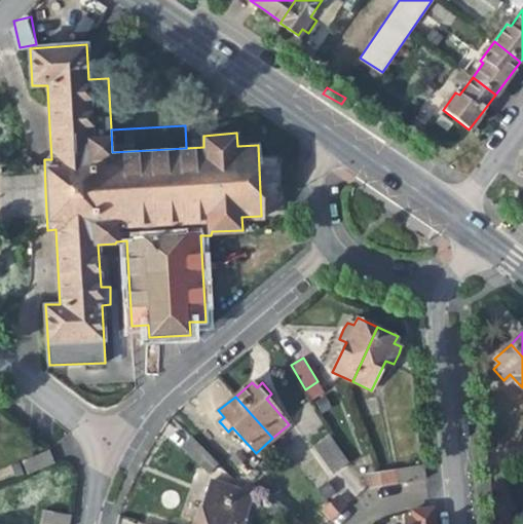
[(192,437),(182,447),(202,468),(213,458),(192,437)]
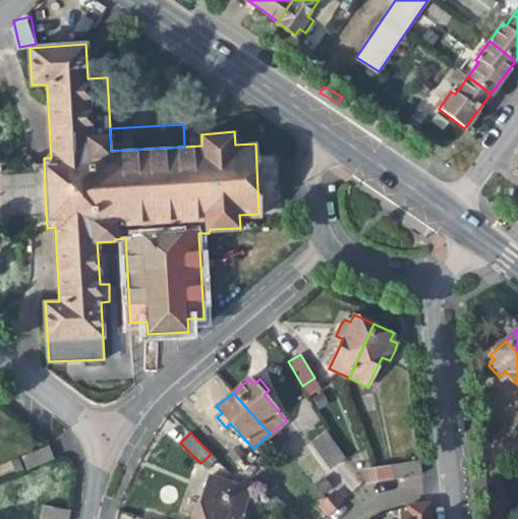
[(352,465),(336,439),(321,449),(337,474),(352,465)]
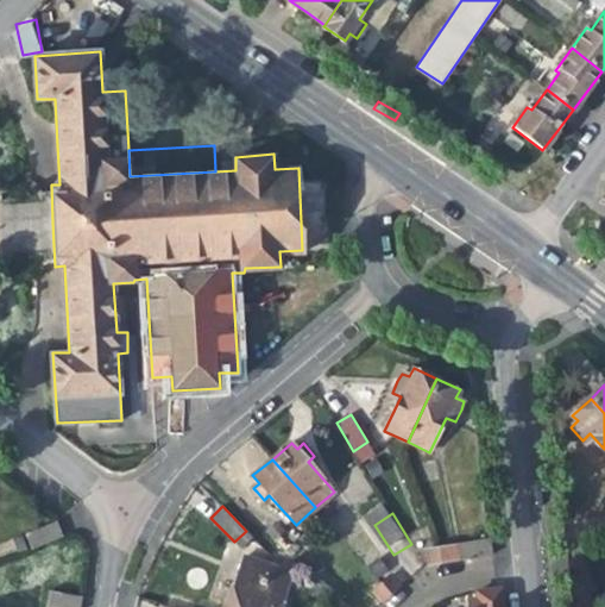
[(31,549),(62,537),(56,521),(26,534),(31,549)]
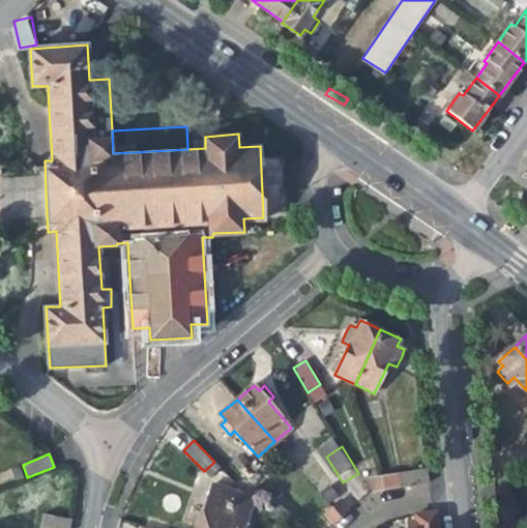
[(400,472),(402,486),(429,481),(428,468),(400,472)]
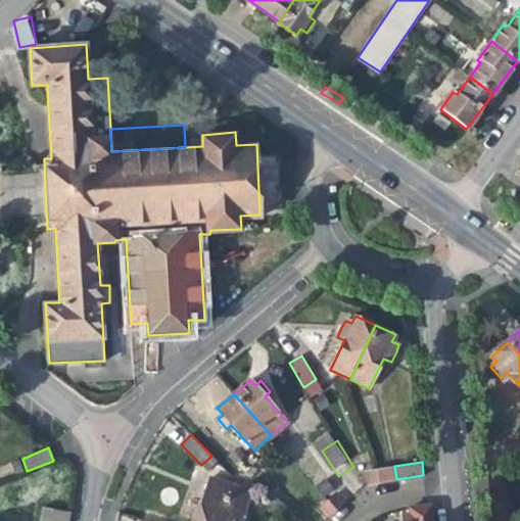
[(394,466),(388,467),(389,480),(396,479),(394,466)]
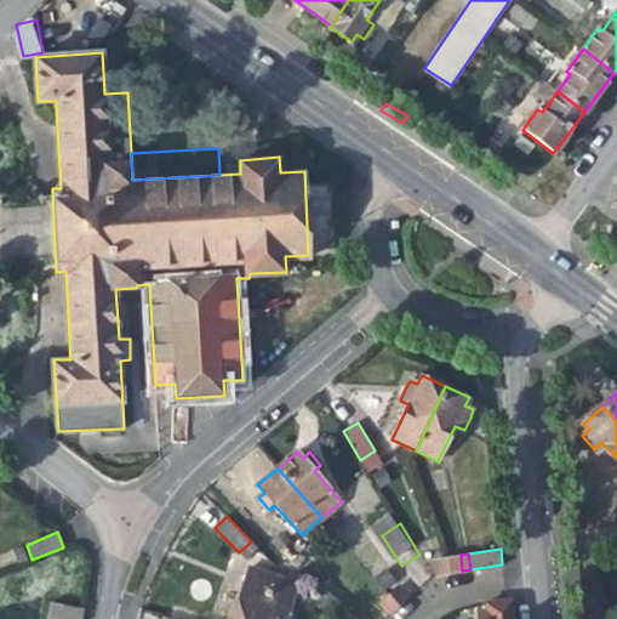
[(462,571),(461,555),(447,556),(450,572),(462,571)]
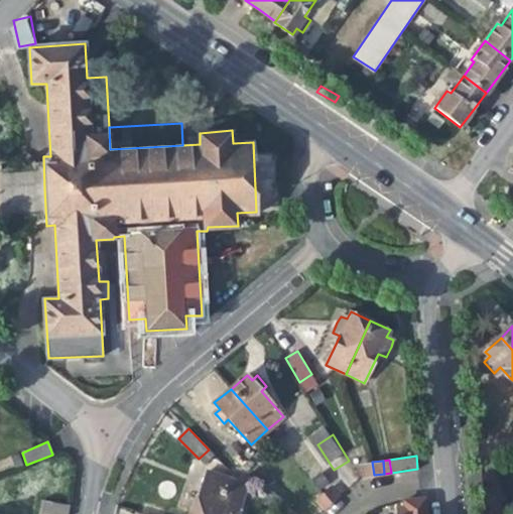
[(365,477),(374,475),(372,462),(363,464),(365,477)]
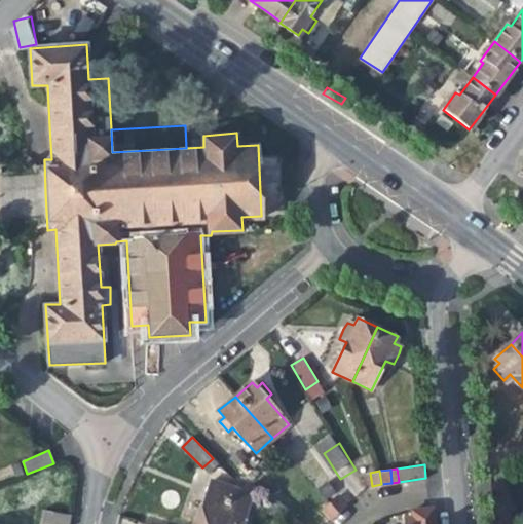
[(202,510),(196,523),(220,523),(233,489),(213,481),(202,510)]
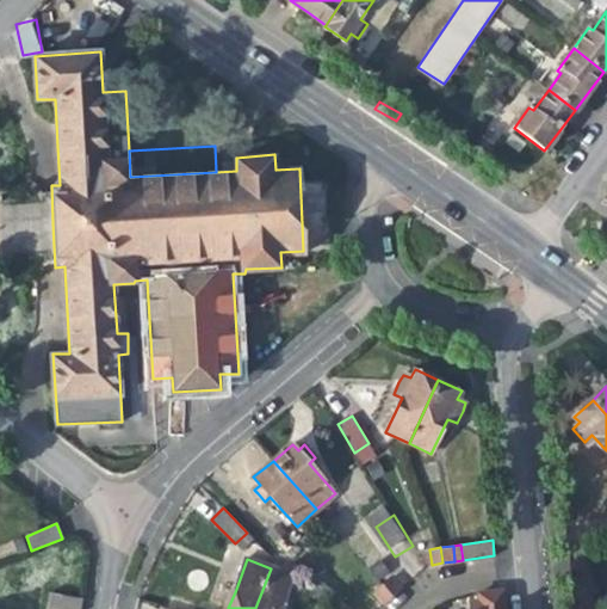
[(404,566),(394,577),(403,586),(414,576),(404,566)]
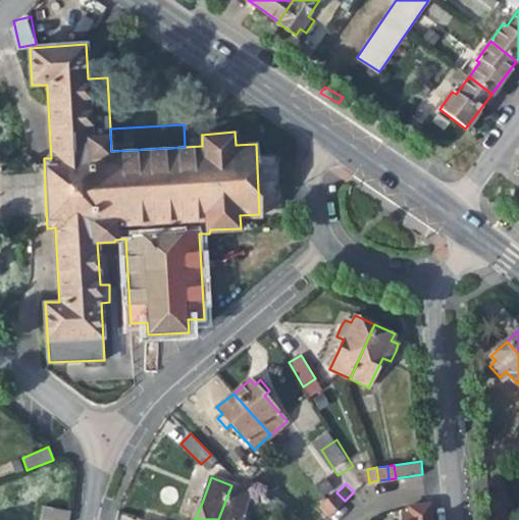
[(240,487),(231,485),(218,519),(240,519),(250,491),(240,487)]
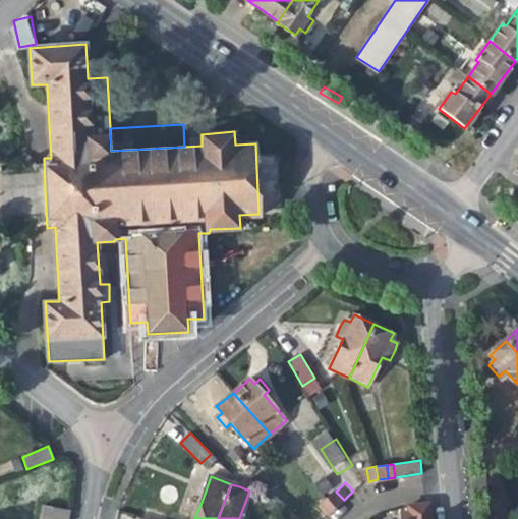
[(268,489),(257,503),(279,518),(283,518),(292,508),(268,489)]
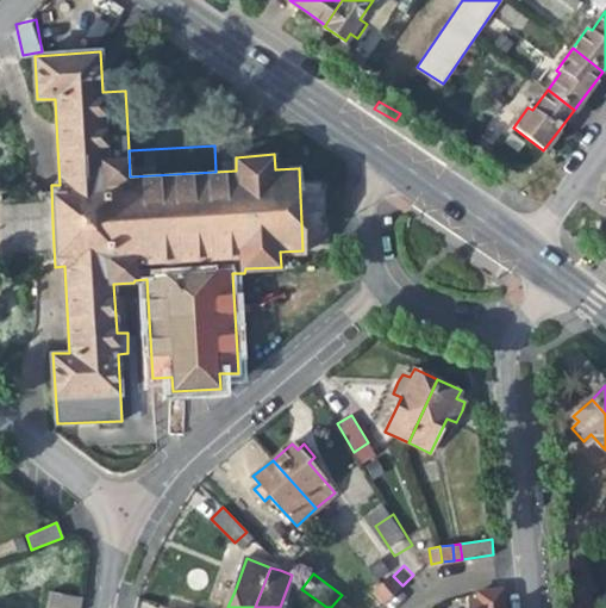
[(392,575),(383,583),(393,594),(403,585),(393,576),(392,575)]
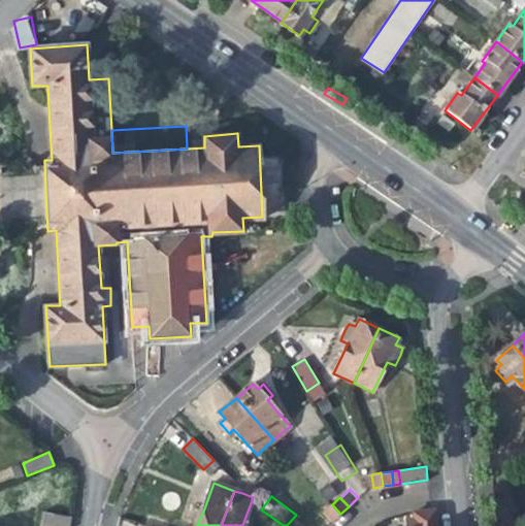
[(325,512),(333,520),(340,514),(332,504),(325,512)]
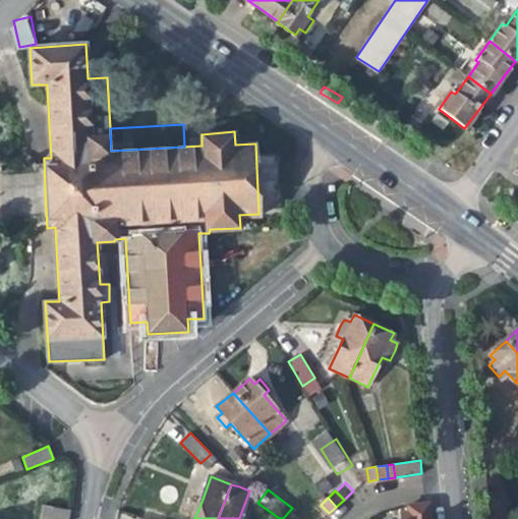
[(39,503),(38,516),(58,518),(63,518),(65,507),(39,503)]
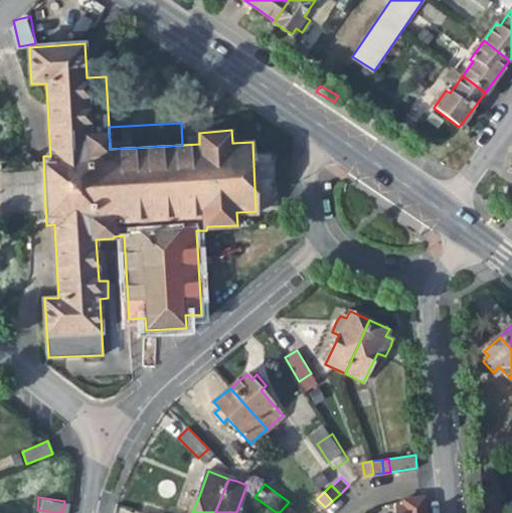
[(399,512),(425,512),(424,497),(404,500),(405,506),(398,507),(399,512)]
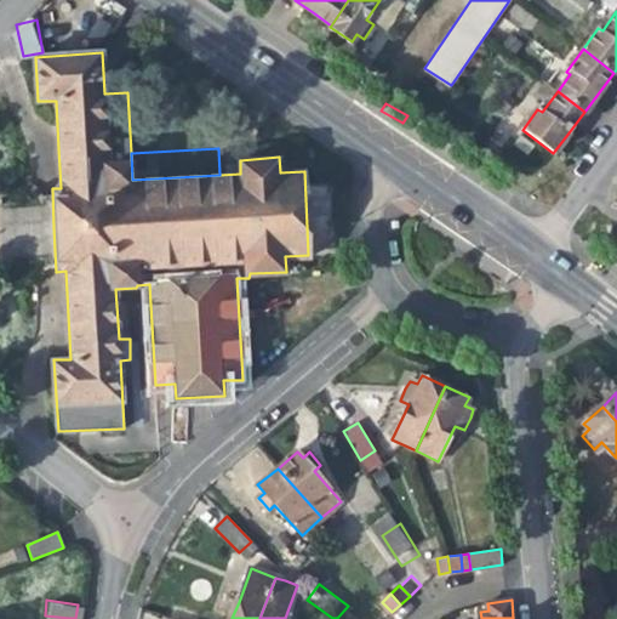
[(383,618),(392,612),(382,602),(375,611),(383,618)]
